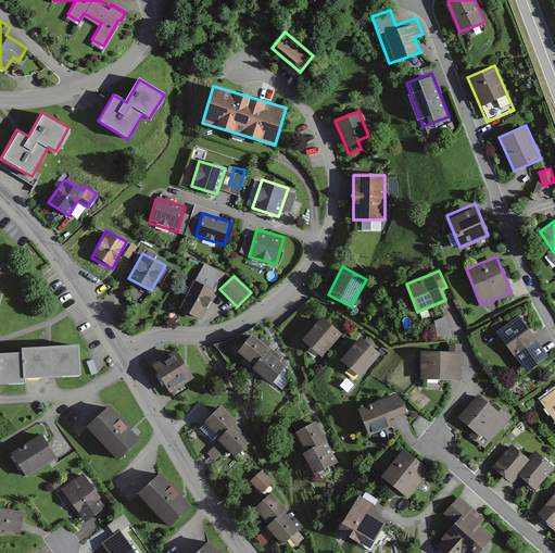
[(213,291),(193,280),(179,309),(199,318),(213,291)]
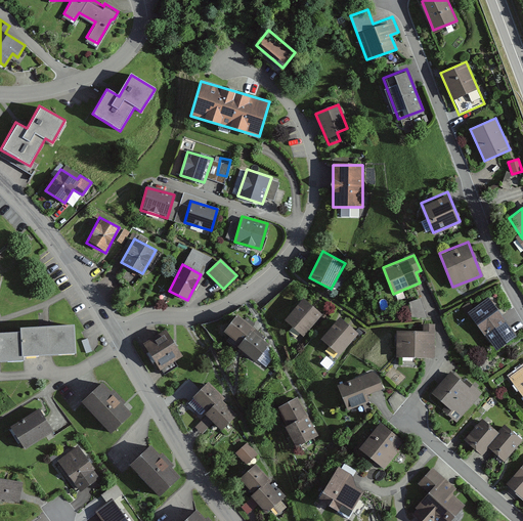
[(489,296),(468,310),(494,348),(515,334),(489,296)]
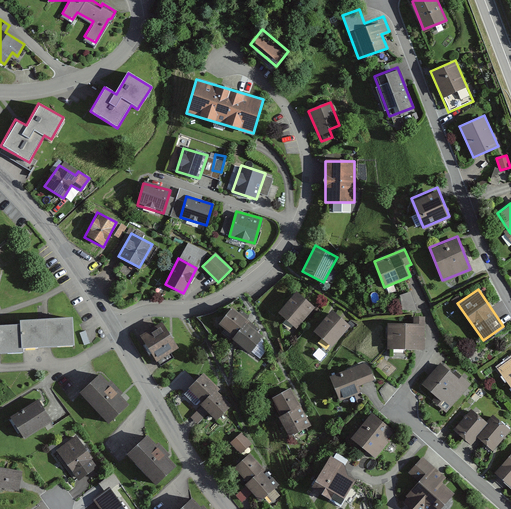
[(296,291),(278,311),(296,326),(314,306),(296,291)]
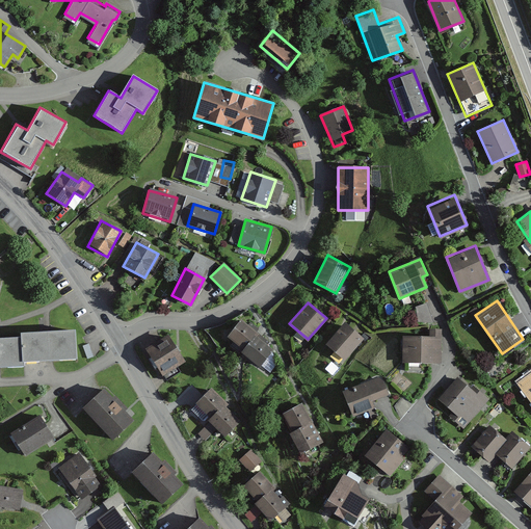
[(258,329),(240,315),(226,332),(243,347),(256,333),(258,329)]
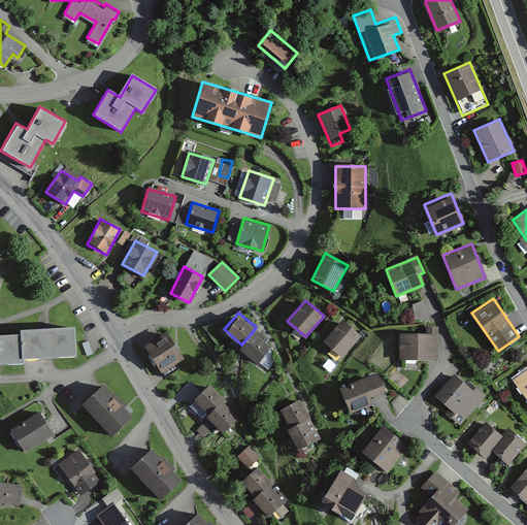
[(342,320),(324,340),(341,355),(360,334),(342,320)]
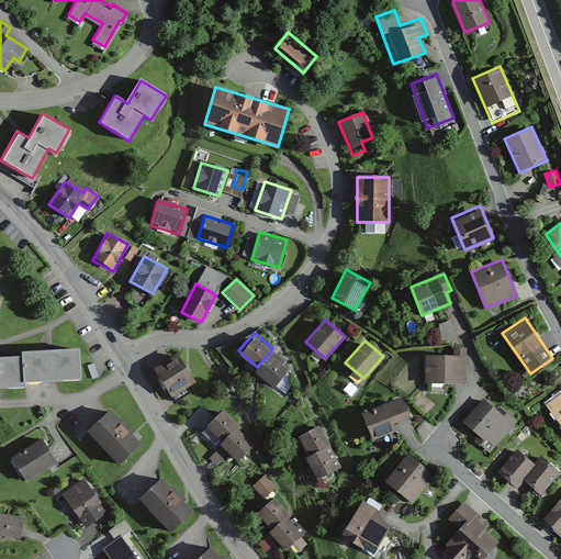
[(23,354),(0,355),(0,384),(25,383),(24,377),(80,375),(78,344),(23,347),(23,354)]
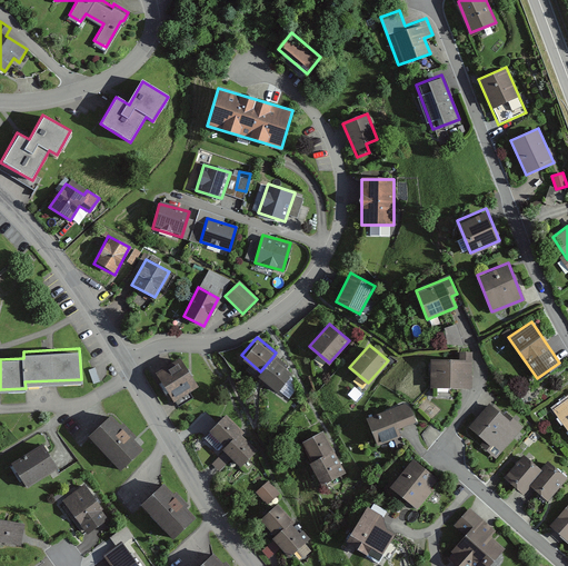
[(459,357),(430,356),(429,386),(470,387),(471,350),(459,350),(459,357)]
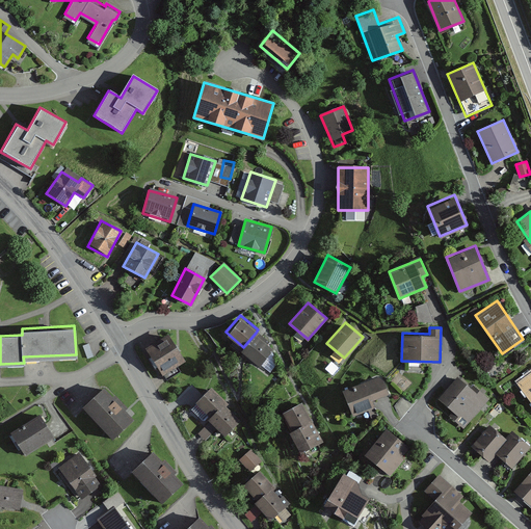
[(273,347),(256,333),(243,347),(241,349),(259,364),(273,347)]
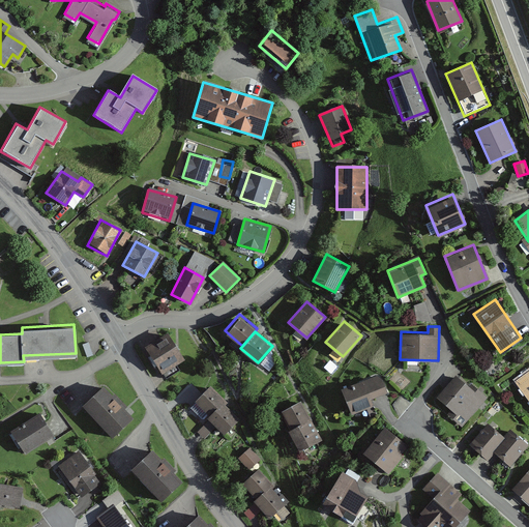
[(168,333),(144,347),(160,375),(184,360),(168,333)]
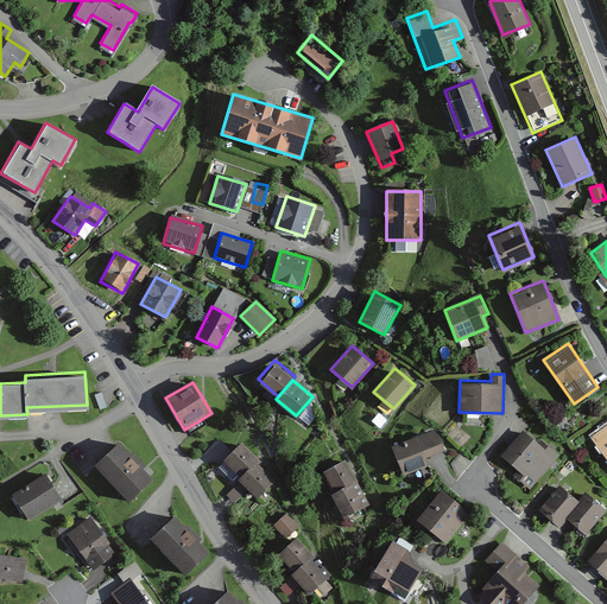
[(434,424),(387,443),(400,477),(428,466),(423,457),(444,449),(434,424)]
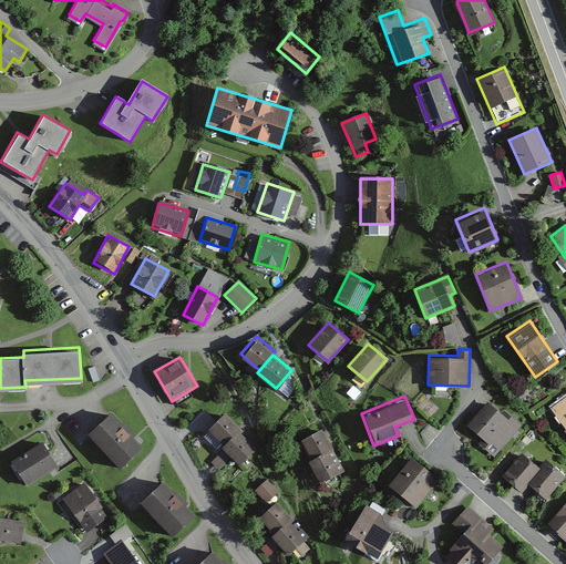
[(565,396),(551,408),(565,428),(565,396)]
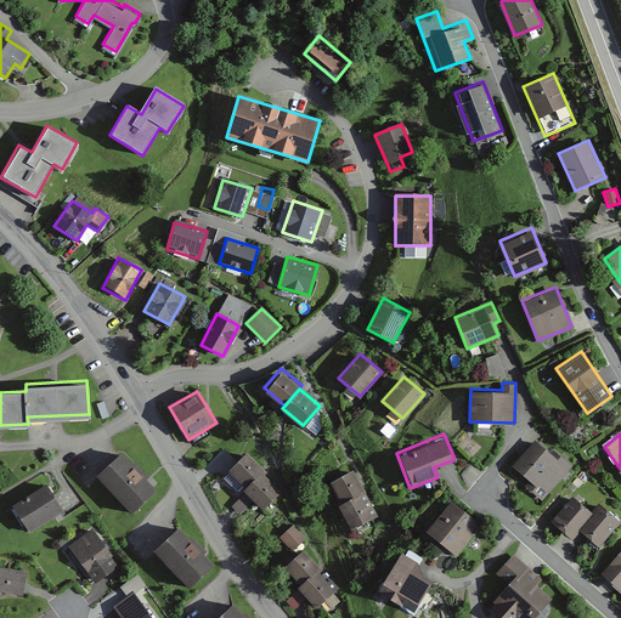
[(535,441),(514,465),(547,493),(572,463),(554,447),(549,453),(535,441)]
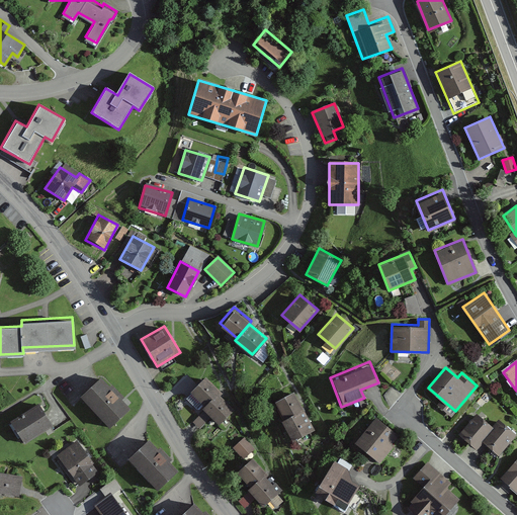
[(205,376),(190,393),(221,423),(236,408),(205,376)]
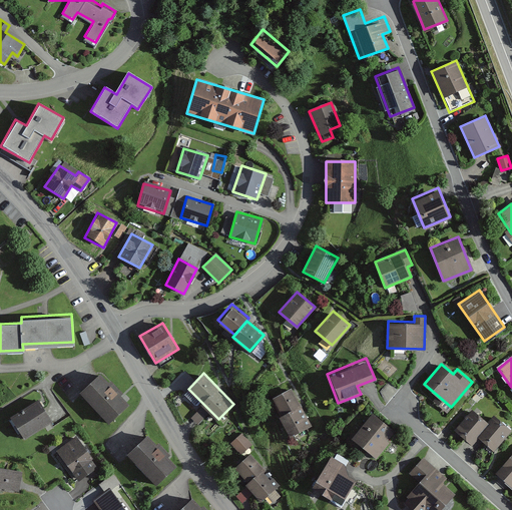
[(100,374),(80,391),(107,422),(127,405),(100,374)]
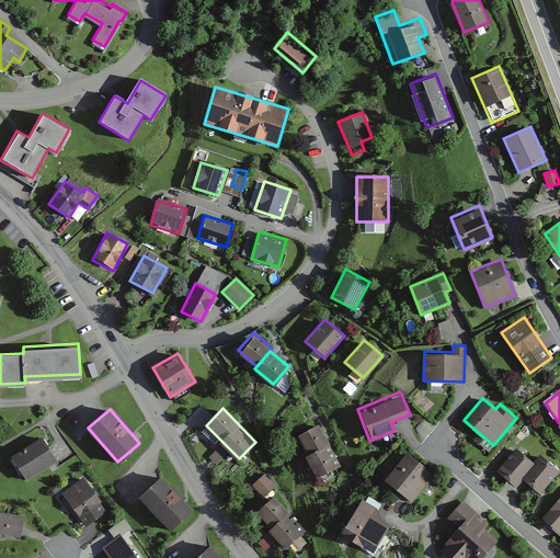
[(319,424),(298,435),(319,478),(341,467),(319,424)]
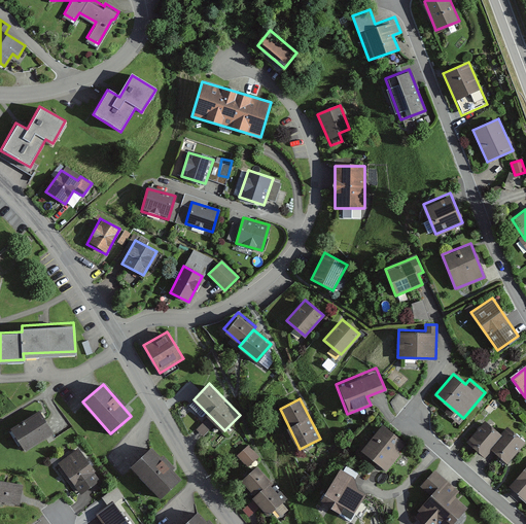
[(39,409),(10,425),(24,449),(53,433),(39,409)]
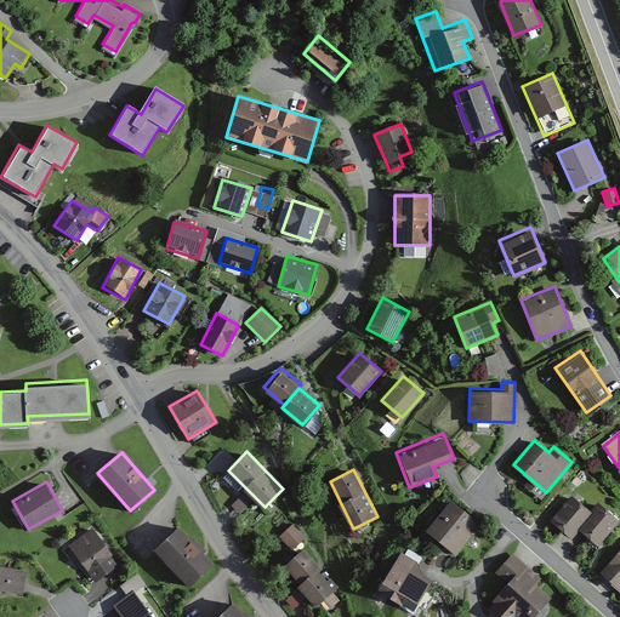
[(570,493),(547,521),(568,538),(578,527),(597,544),(619,518),(599,501),(591,510),(570,493)]
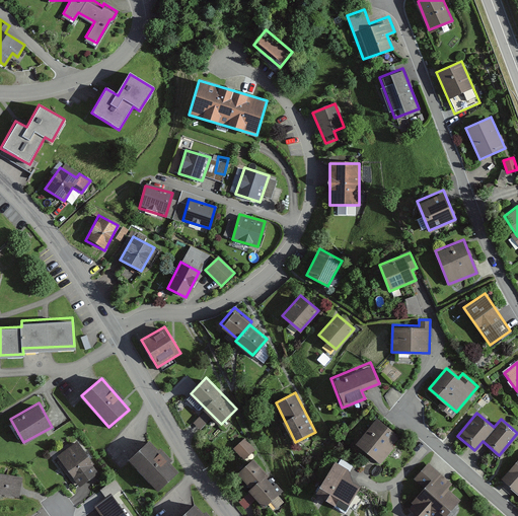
[(376,416),(356,441),(381,461),(401,436),(376,416)]
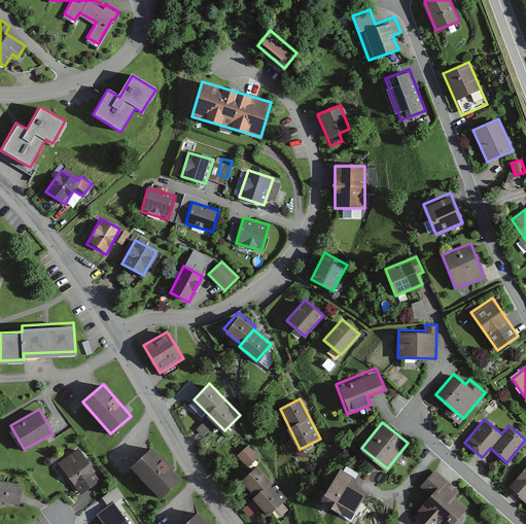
[(249,443),(236,452),(246,465),(258,455),(249,443)]
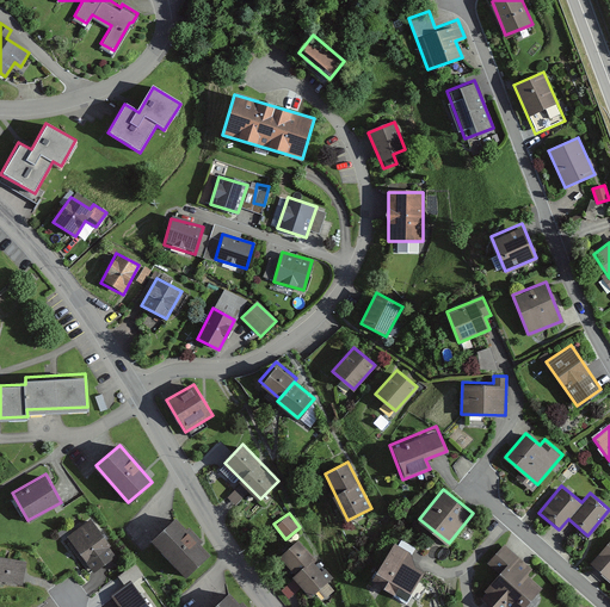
[(90,519),(66,537),(92,571),(116,553),(90,519)]
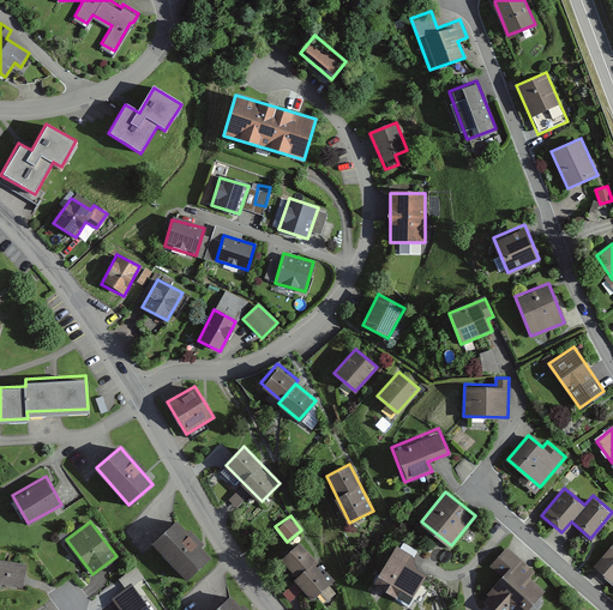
[(176,521),(154,543),(188,579),(211,556),(176,521)]
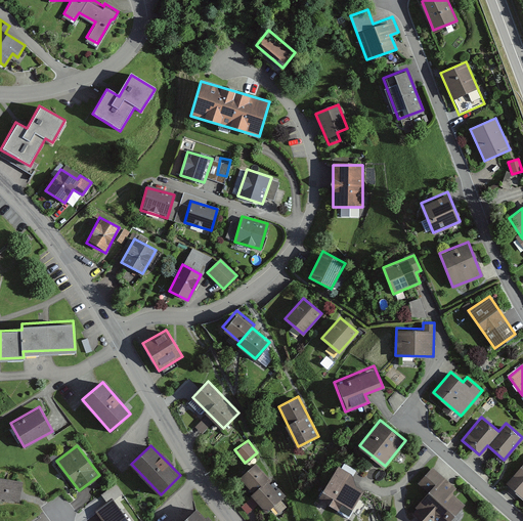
[(255,461),(240,477),(254,491),(250,495),(267,513),(284,497),(269,483),(273,478),(255,461)]
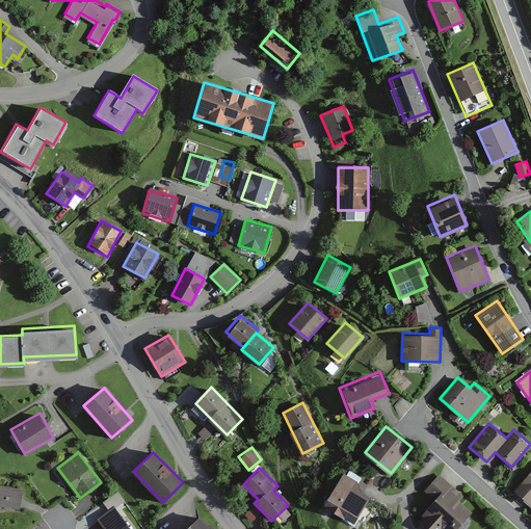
[(357,479),(344,471),(325,504),(354,521),(368,498),(360,493),(357,479)]
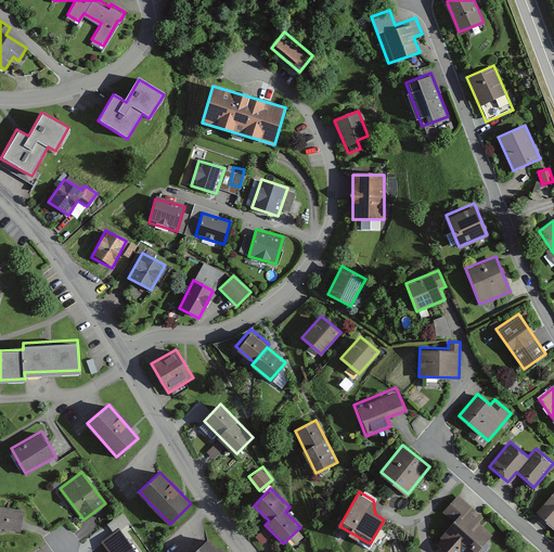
[(456,492),(441,510),(452,518),(437,538),(453,551),(474,551),(490,534),(477,523),(484,515),(456,492)]
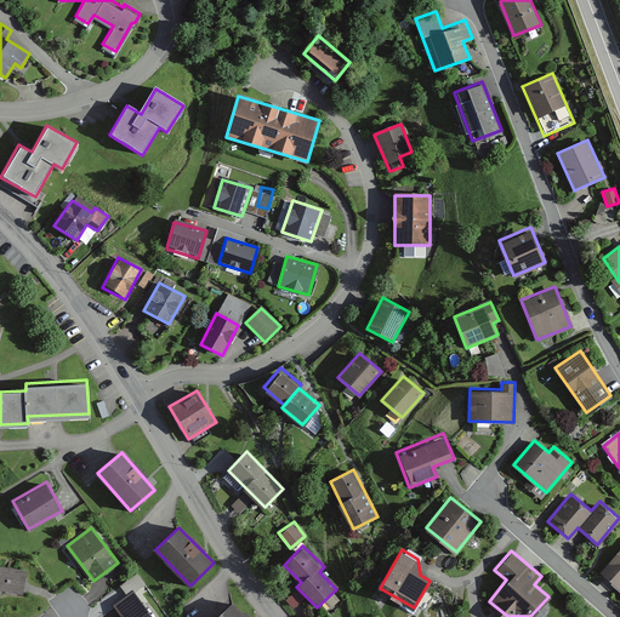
[(619,550),(603,572),(619,586),(619,550)]
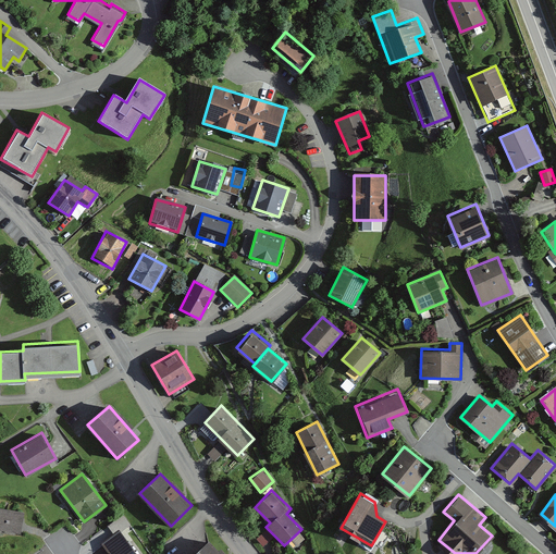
[(25,509),(0,506),(0,527),(23,531),(25,509)]
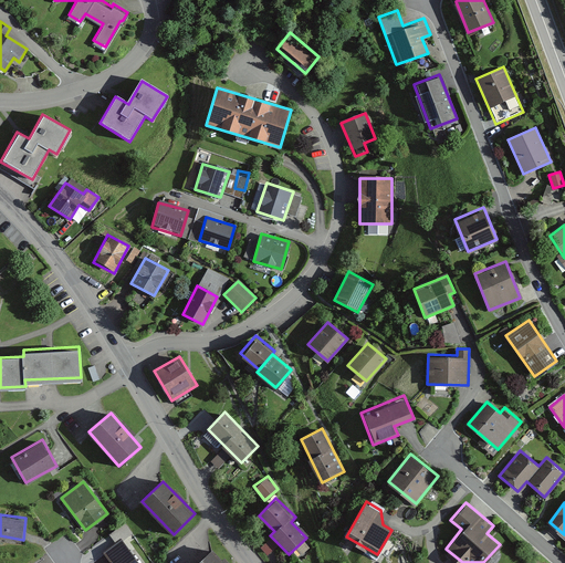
[(139,562),(122,538),(102,551),(110,562),(139,562)]
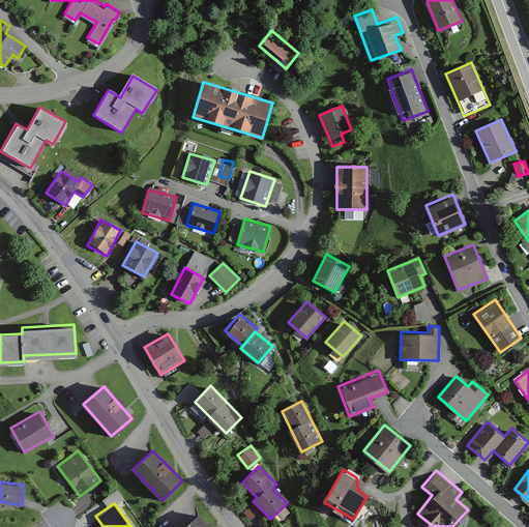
[(208,526),(196,515),(183,526),(208,526)]
